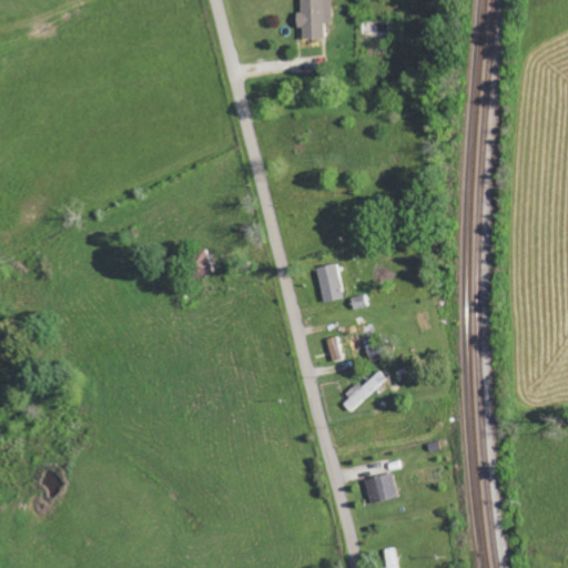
[(302,0),(303,13),(297,13),(297,28),(303,28),(304,38),(326,38),(324,0),(302,0)]
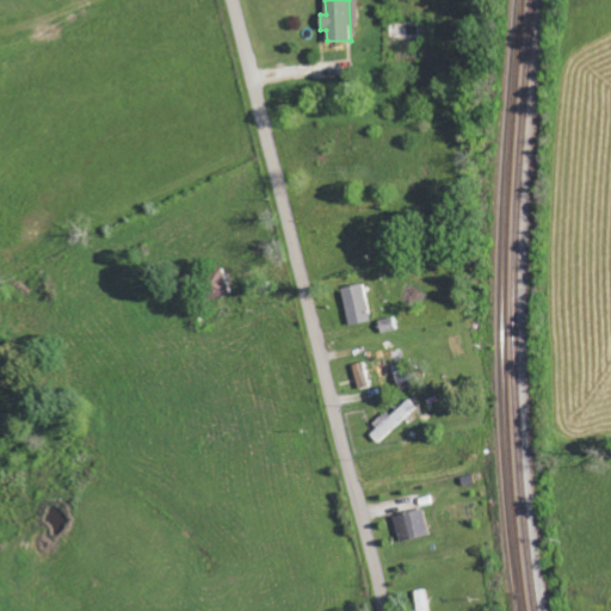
[(349,326),(370,321),(360,284),(340,289),(349,326)]
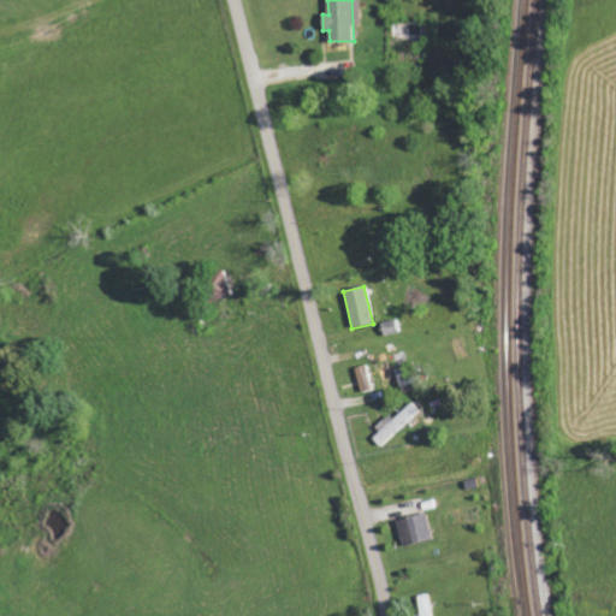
[(356,367),(360,392),(372,390),(369,366),(356,367)]
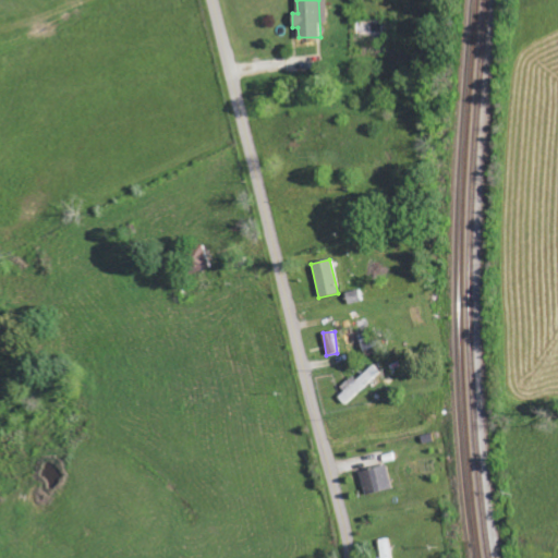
[(337,396),(343,404),(380,374),(374,365),(337,396)]
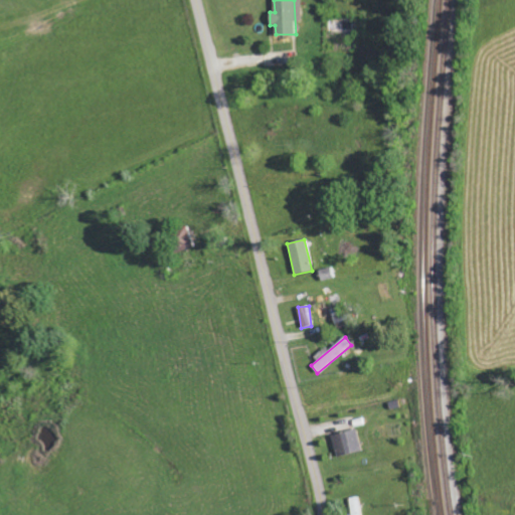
[(362,452),(357,430),(332,435),(337,457),(362,452)]
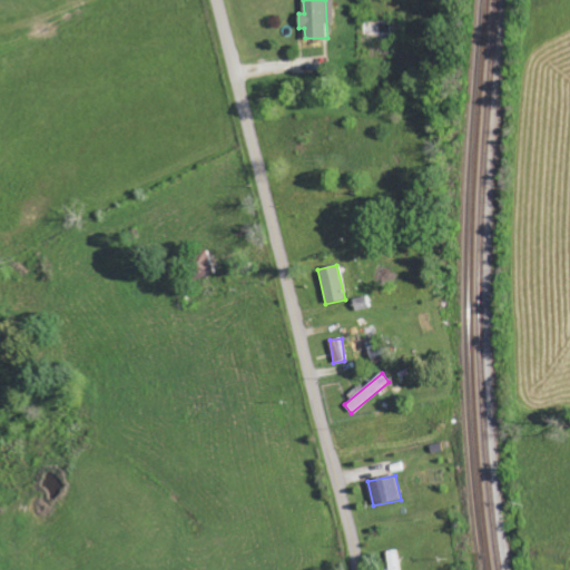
All buildings are outlined.
